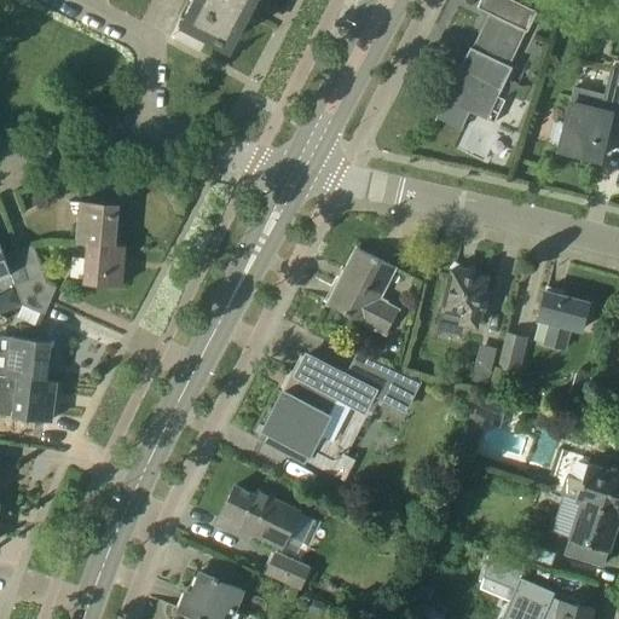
[(241,0),(189,0),(189,1),(187,0),(179,17),(229,44),(239,24),(236,23),(243,10),(246,11),(249,4),(241,0)]
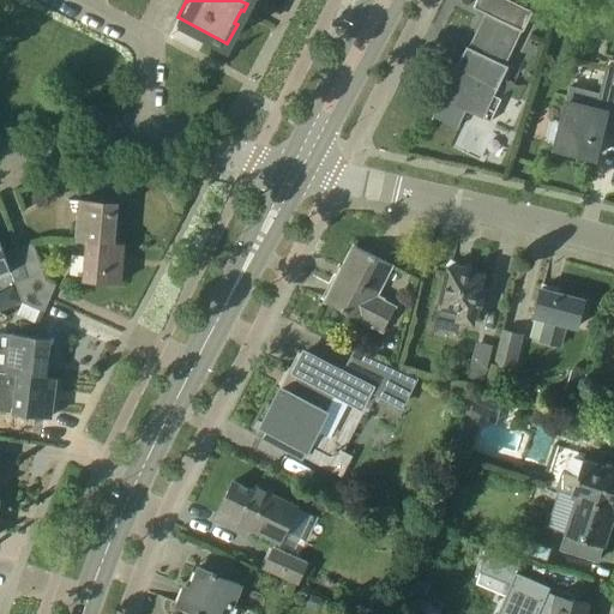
[(477,0),(474,7),(487,13),(470,48),(468,46),(457,66),(432,119),(433,119),(445,94),(485,113),(482,118),(491,122),(492,120),(485,118),(498,89),(510,67),(504,64),(519,30),(524,32),(534,11),(531,11),(531,12),(505,0),(477,0)]
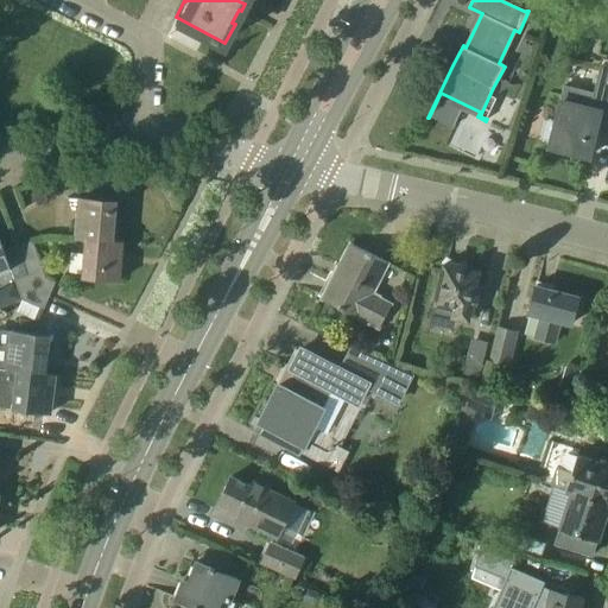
[(607,131),(607,65),(601,64),(594,92),(564,84),(561,101),(550,146),(589,156),(596,127),(607,131)]
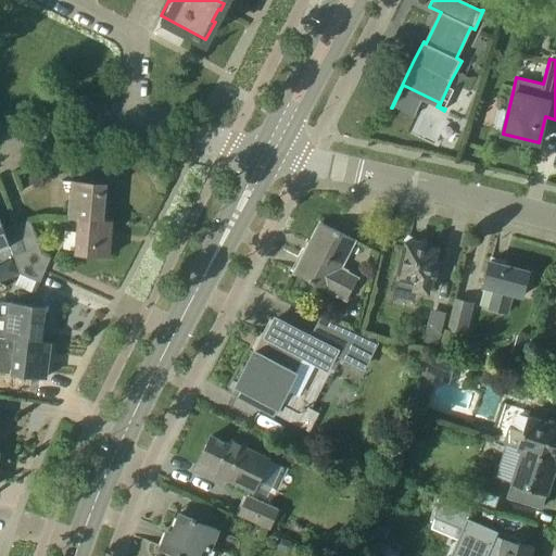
[(79,218),(103,218),(105,184),(72,181),(70,217),(79,218)]
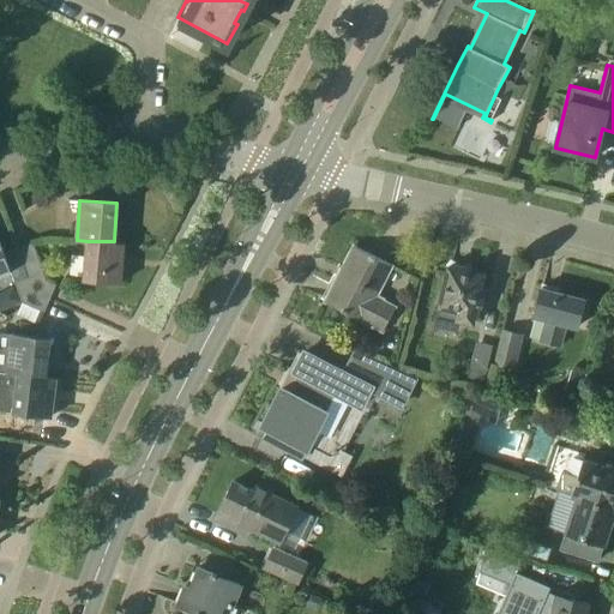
[(0,276),(11,271),(16,282),(28,277),(17,248),(5,253),(0,240),(0,276)]
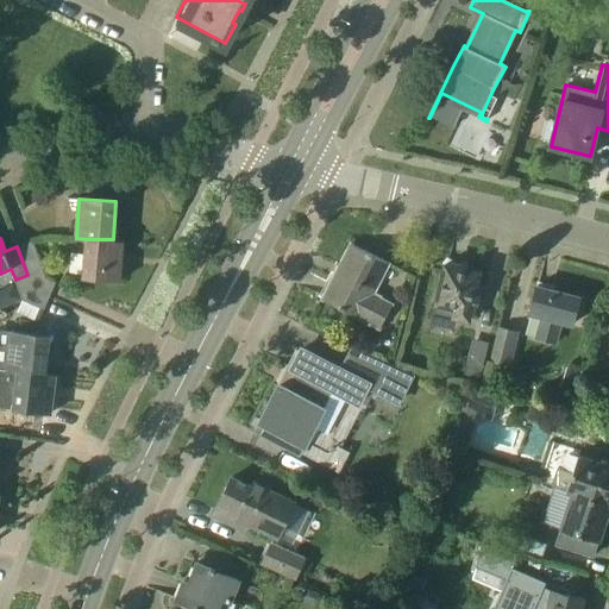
[(113,240),(113,239),(87,239),(83,277),(120,281),(124,240),(113,240)]
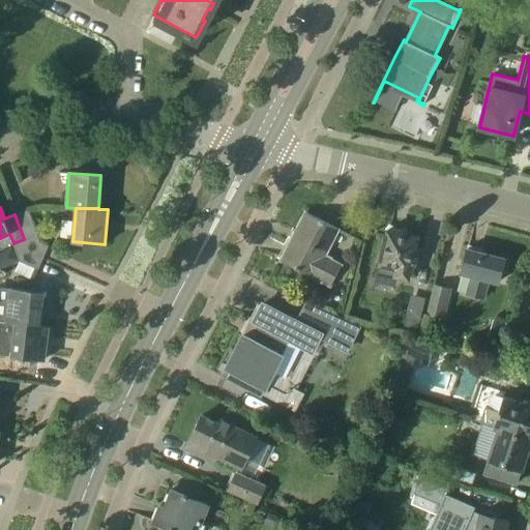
[(37,234),(35,229),(28,209),(15,214),(24,239),(37,234)]
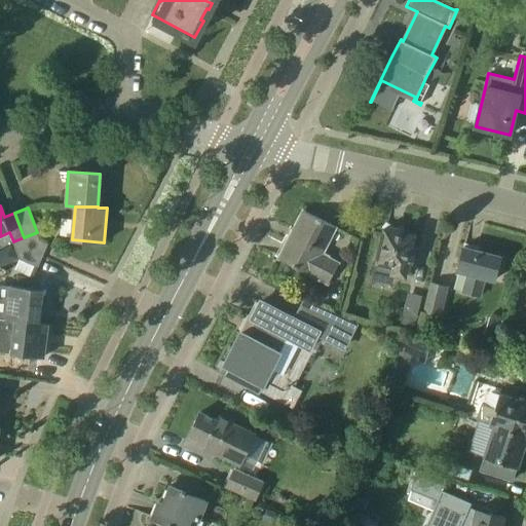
[(338,264),(321,255),(335,227),(304,211),(279,259),(310,274),(328,285),(338,264)]
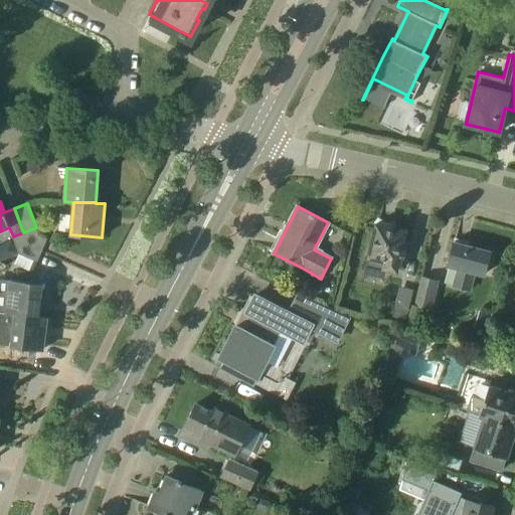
[(406,242),(402,241),(405,230),(376,223),(365,275),(384,279),(386,269),(396,271),(399,258),(402,259),(406,242)]
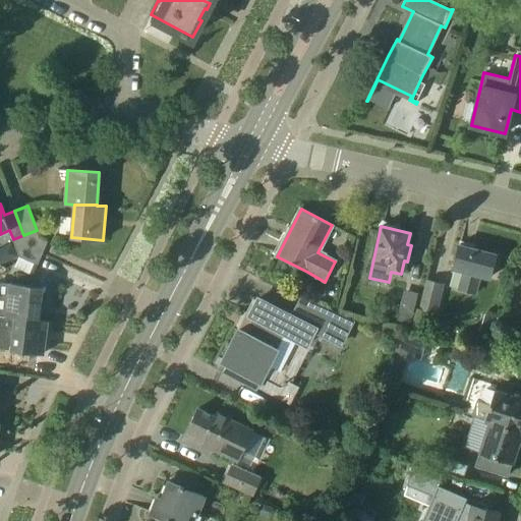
[(47,241),(39,237),(37,230),(23,235),(13,239),(13,241),(42,254),(47,241)]
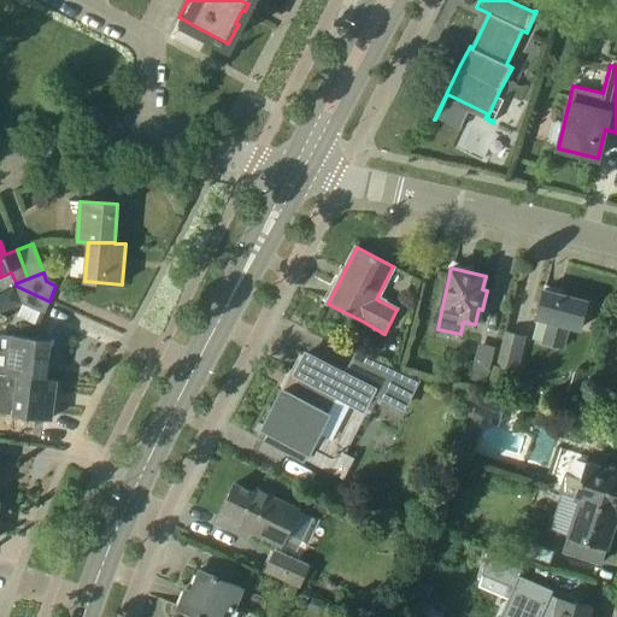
[(45,313),(50,301),(16,286),(23,304),(45,313)]
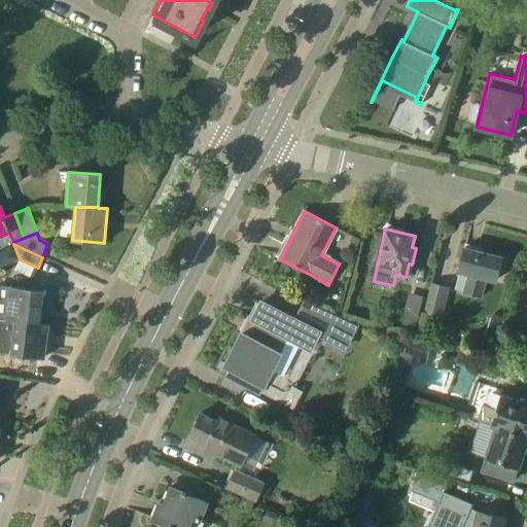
[(18,259),(11,246),(0,251),(6,265),(18,259)]
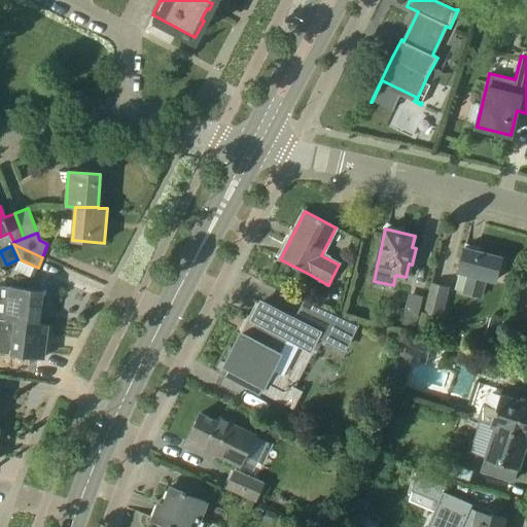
[(485,278),(495,281),(501,257),(464,247),(458,271),(469,274),(464,292),(480,296),(485,278)]
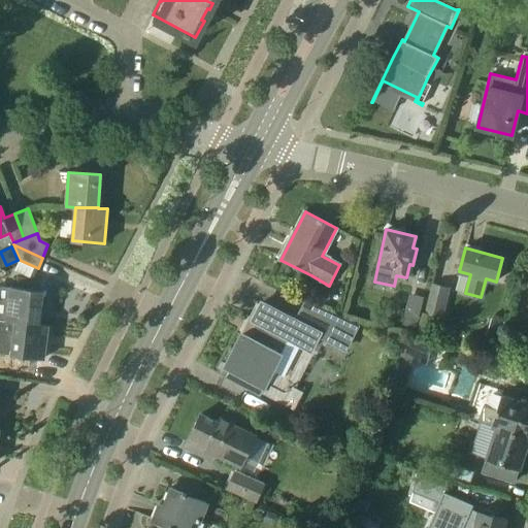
[(429,315),(441,318),(449,286),(436,283),(429,315)]
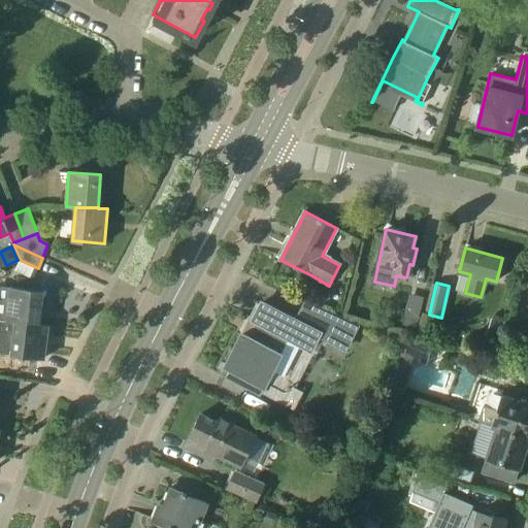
[(15,322),(38,323),(42,290),(11,286),(7,321),(15,322)]
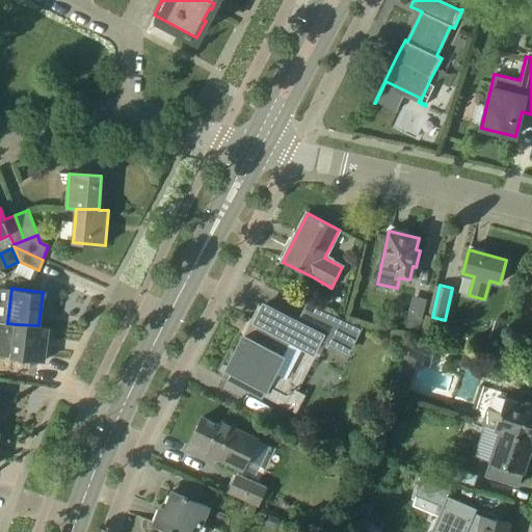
[(411,294),(407,311),(422,314),(426,297),(411,294)]
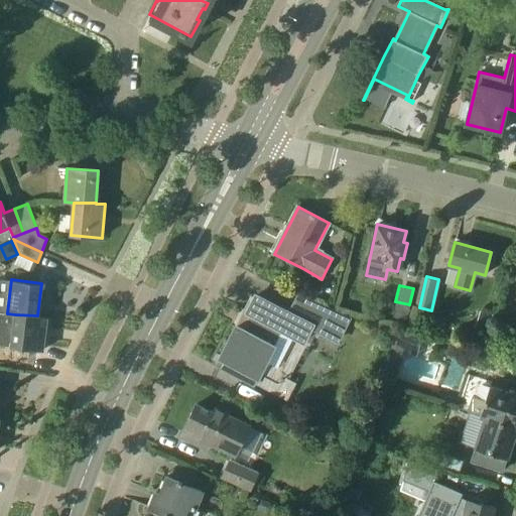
[(253,315),(244,332),(243,334),(297,362),(306,345),(302,343),(310,329),(337,342),(348,319),(298,294),(288,313),(255,296),(247,312),(253,315)]
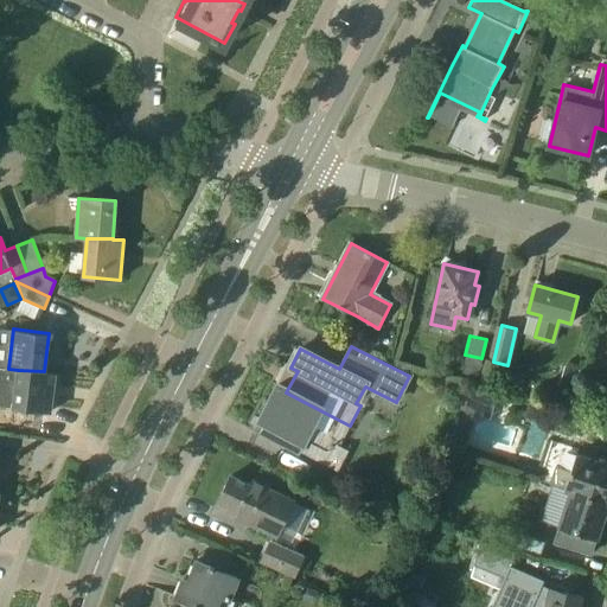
[(18,370),(8,369),(0,368),(0,406),(50,413),(56,372),(44,371),(18,370)]
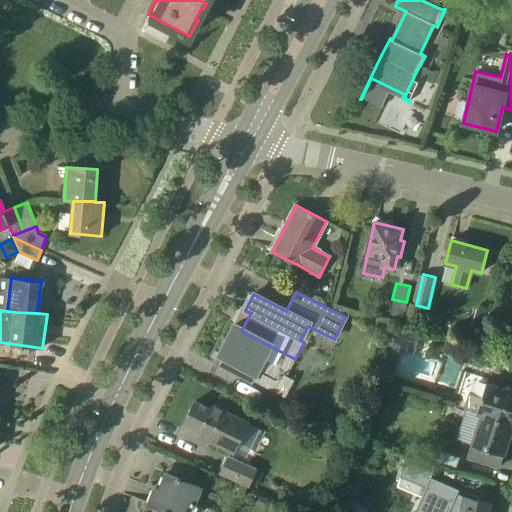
[(234,325),(233,327),(215,361),(253,381),(256,375),(274,384),(284,380),(295,359),(241,331),(242,329),(234,325)]
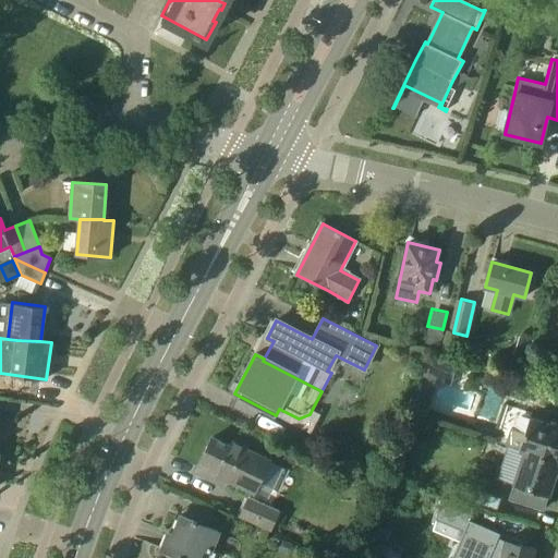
[(458,367),(431,359),(422,384),(437,389),(438,383),(452,386),(458,367)]
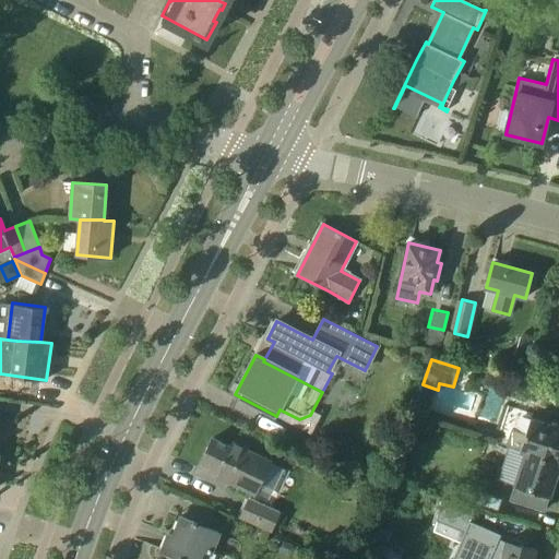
[(526,451),(558,461),(558,426),(532,417),(526,432),(513,428),(508,444),(526,451)]
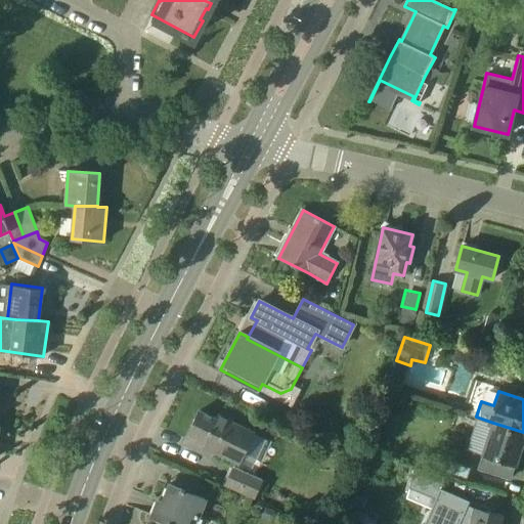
[(204,444),(216,450),(228,456),(228,455),(238,461),(253,432),(243,428),(244,427),(218,415),(216,419),(200,410),(188,432),(206,440),(204,444)]
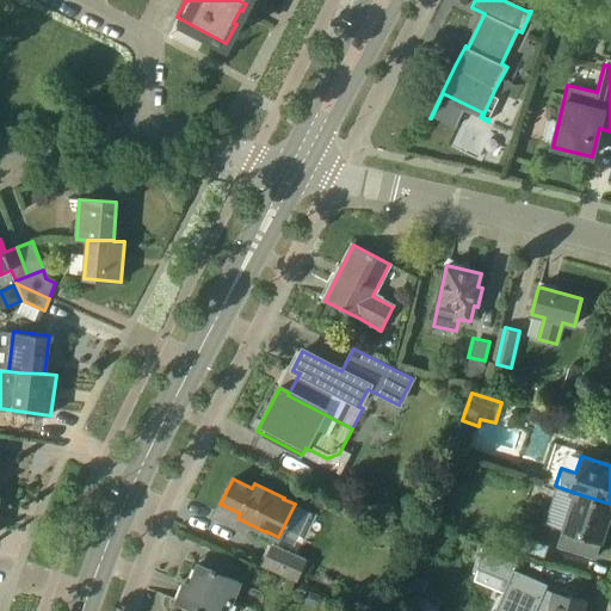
[(610,504),(575,493),(563,530),(560,542),(596,554),(599,543),(600,543),(610,510),(610,504)]
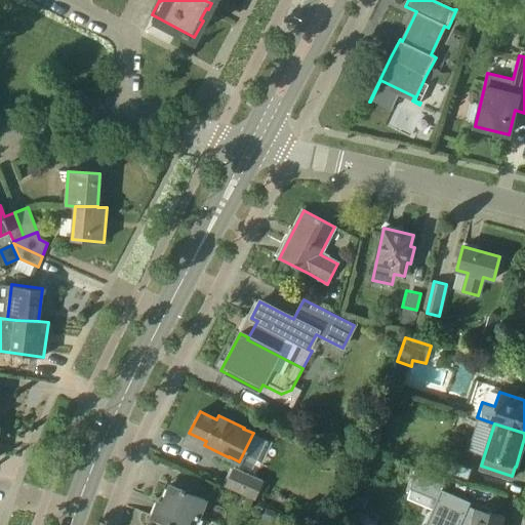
[(254,499),(263,481),(235,468),(226,486),(254,499)]
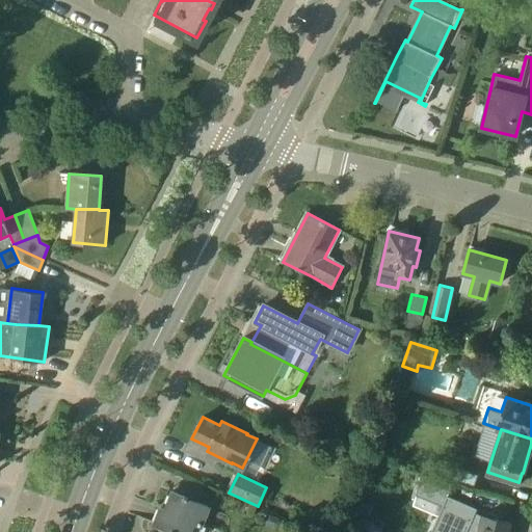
[(421,474),(418,488),(450,498),(454,482),(421,474)]
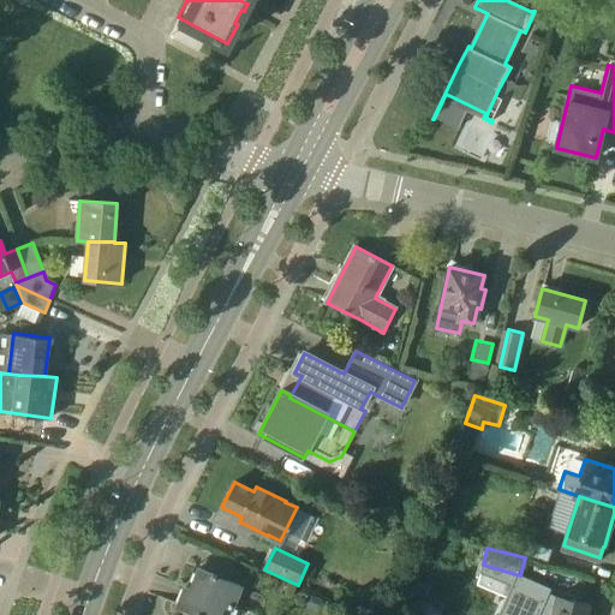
[(227,614),(231,607),(240,584),(216,575),(218,574),(199,567),(192,589),(186,586),(179,605),(196,613),(195,614),(227,614)]
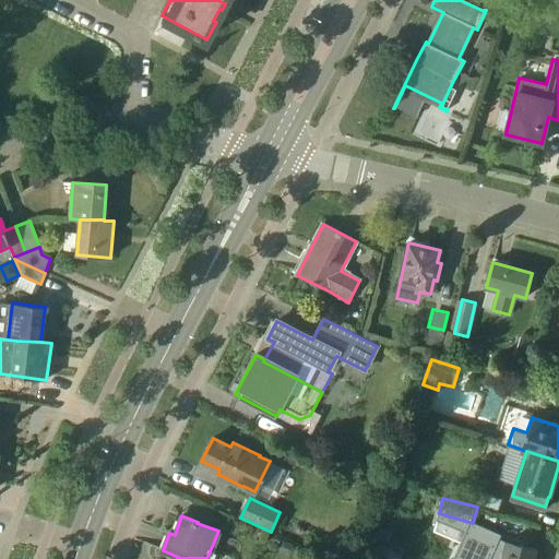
[(504,547),(464,530),(455,551),(460,554),(458,558),(533,558),(536,548),(507,542),(504,547)]
